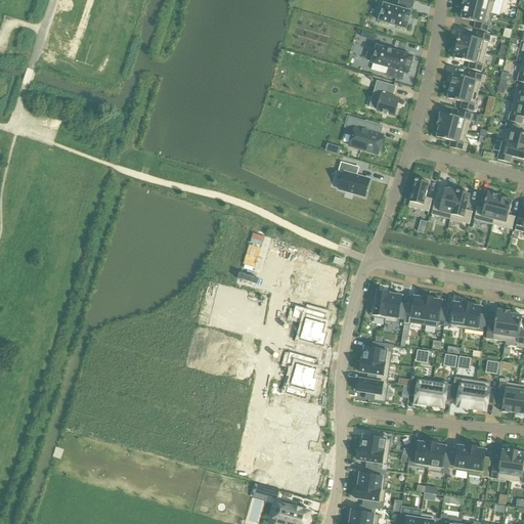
[(384,4),(379,22),(406,30),(411,12),(409,12),(410,8),(412,9),(415,1),(409,0),(399,0),(398,5),(404,7),(404,10),(384,4)]
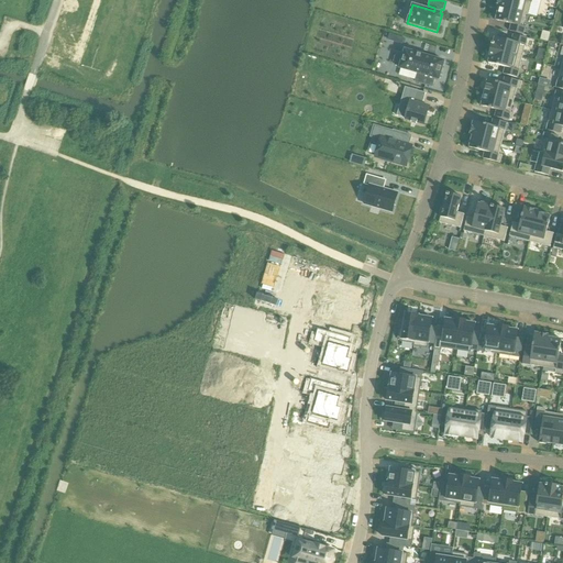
[(497,0),(496,7),(528,15),(531,0),(497,0)]
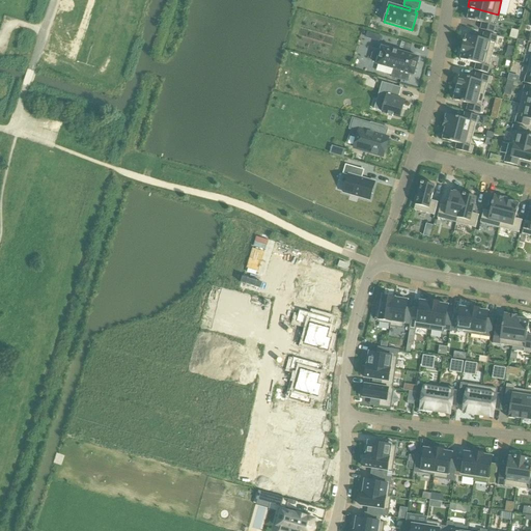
[(468,9),(467,17),(468,17),(467,20),(482,23),(480,30),(493,32),(493,33),(495,26),(493,25),(494,22),(496,15),(498,15),(468,6),(468,7),(470,7),(470,9),(468,9)]
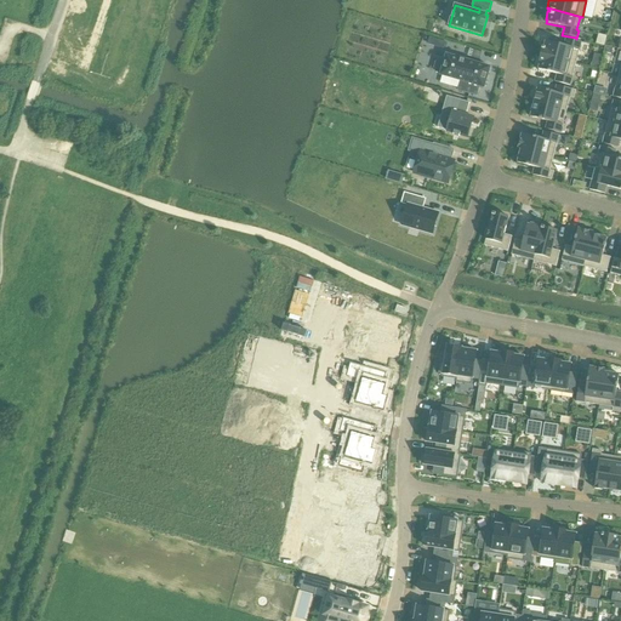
[(542,49),(540,56),(575,64),(581,43),(573,40),(567,39),(564,46),(546,41),(543,49),(542,49)]
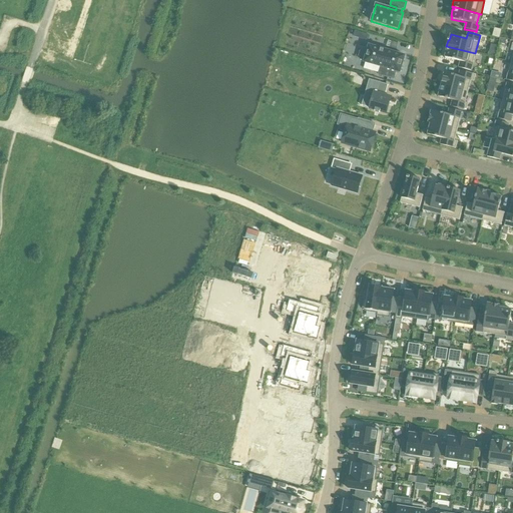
[(361,48),(359,56),(365,58),(364,62),(381,67),(378,75),(394,79),(396,72),(400,73),(405,56),(369,45),(368,49),(361,48)]
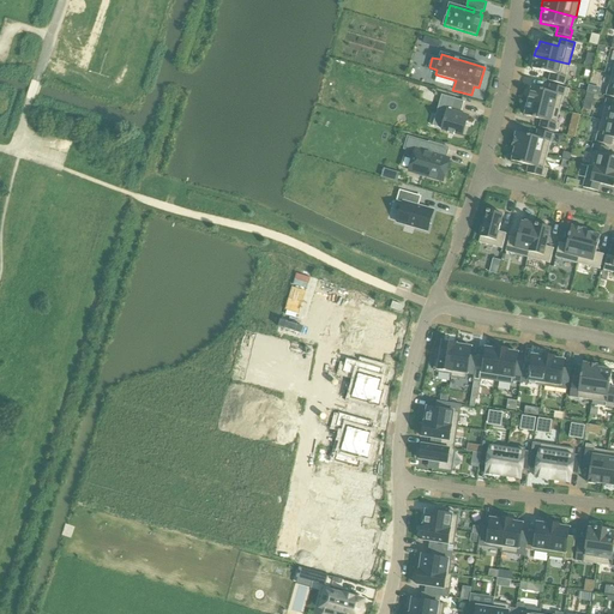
[(534,62),(533,70),(551,74),(548,82),(564,85),(569,64),(534,55),(533,62),(534,62)]
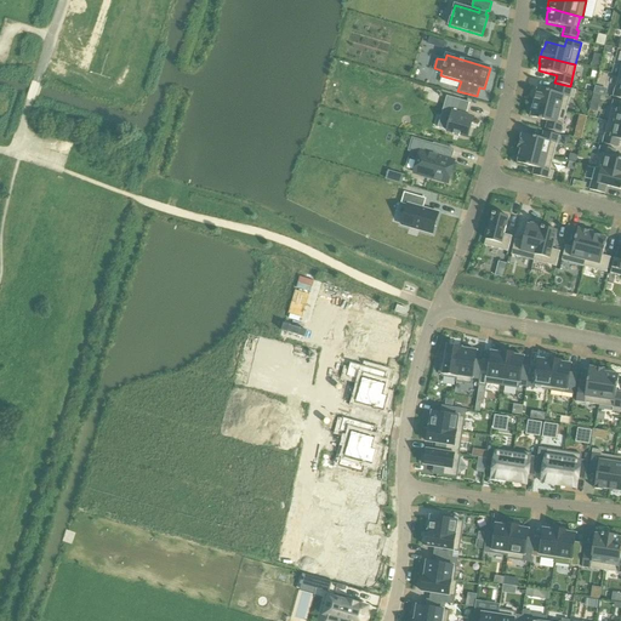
[(537,89),(534,103),(567,112),(569,98),(574,100),(575,91),(567,89),(557,86),(554,93),(537,89)]
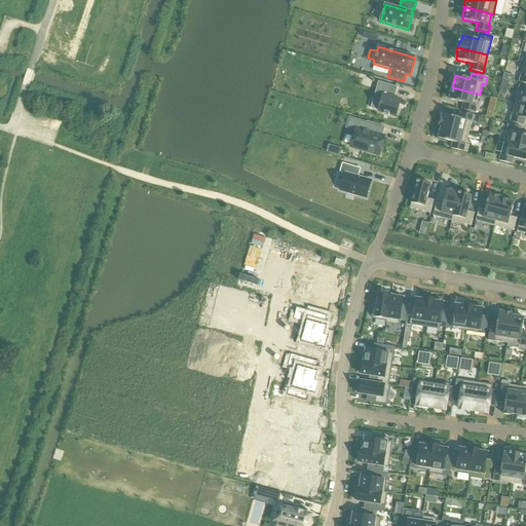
[(376,90),(374,98),(381,100),(378,111),(384,113),(383,114),(389,116),(389,115),(396,116),(398,110),(400,105),(401,100),(395,98),(396,96),(398,87),(378,81),(378,83),(376,88),(376,89),(376,90)]
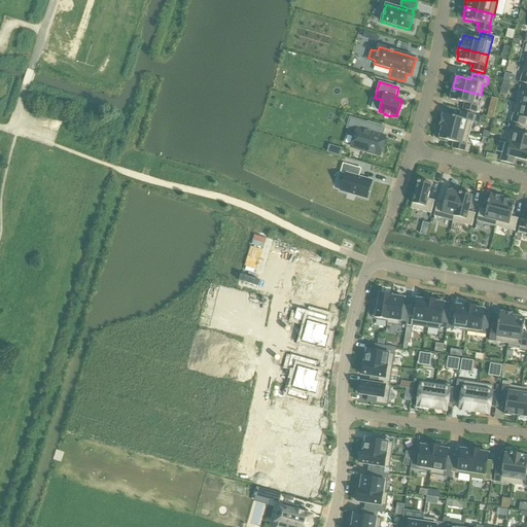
[(526,86),(521,85),(516,104),(526,106),(526,86)]
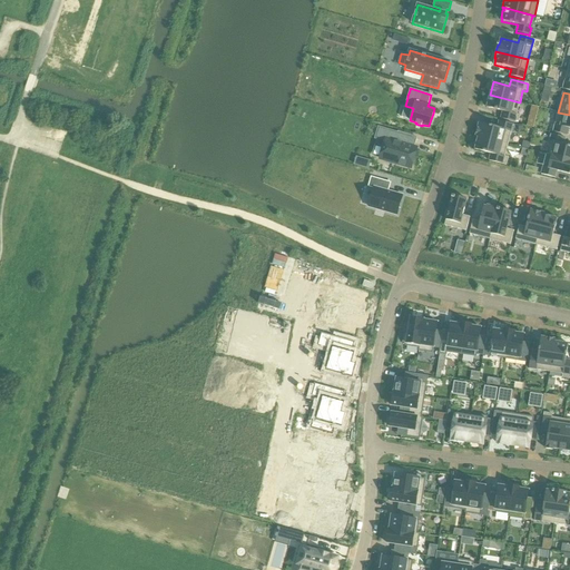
[(488,97),(485,105),(488,106),(487,108),(502,111),(501,119),(518,124),(520,115),(517,115),(520,102),(490,95),(489,97),(488,97)]
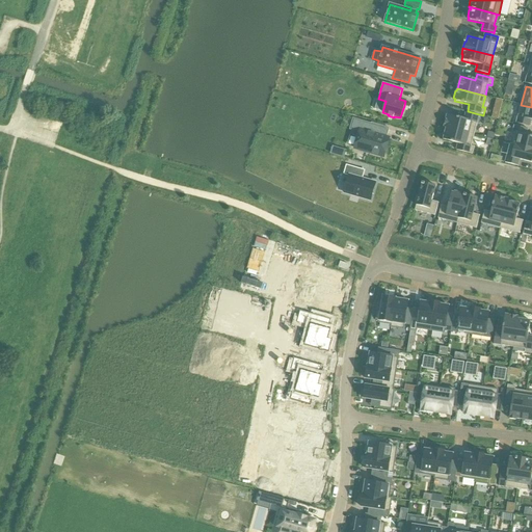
[(531,107),(521,105),(516,124),(529,127),(531,121),(531,107)]
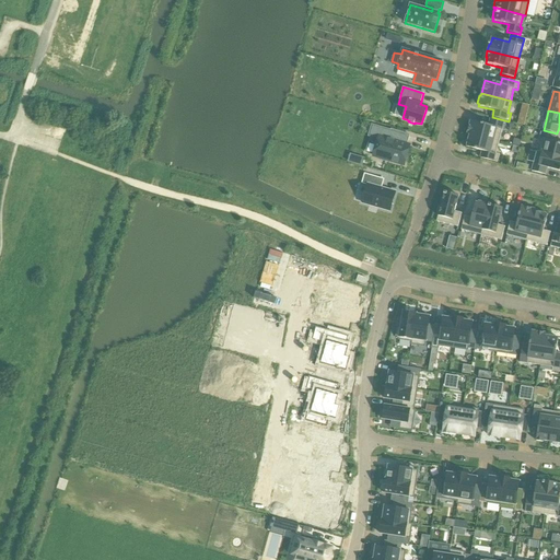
[(520,114),(517,124),(524,126),(526,116),(520,114)]
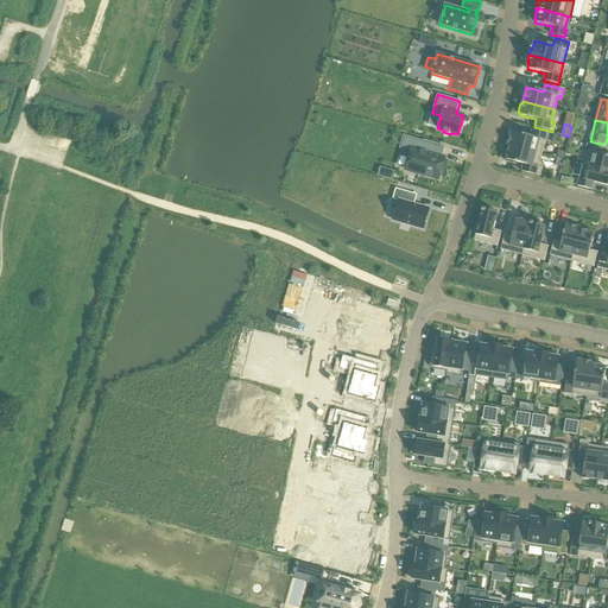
[(511,132),(507,145),(510,146),(542,154),(548,133),(532,130),(530,137),(511,132)]
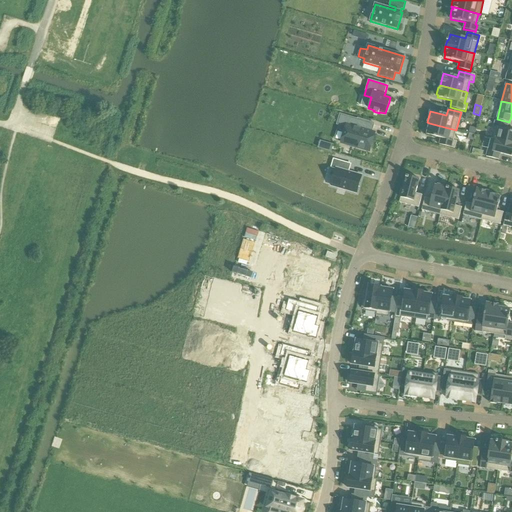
[(340,115),(337,125),(339,125),(346,127),(342,143),(344,144),(346,146),(351,148),(353,146),(369,151),(369,150),(374,133),(368,132),(371,122),(370,122),(369,124),(340,115)]
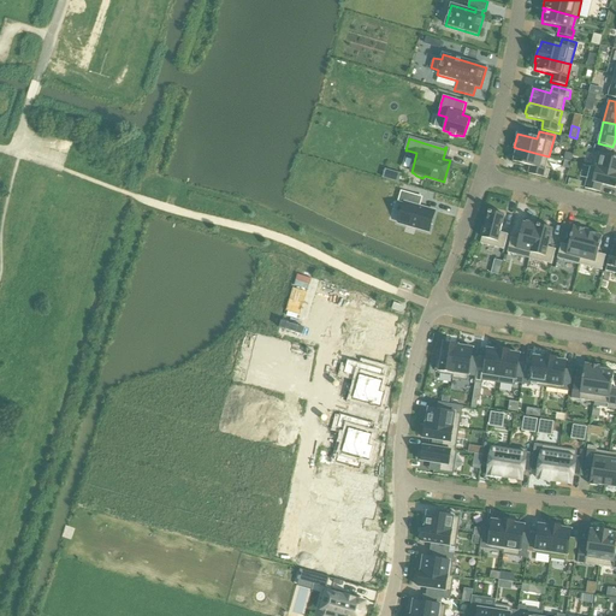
[(593,167),(593,169),(615,173),(615,159),(609,158),(611,149),(596,146),(593,154),(597,155),(593,167)]
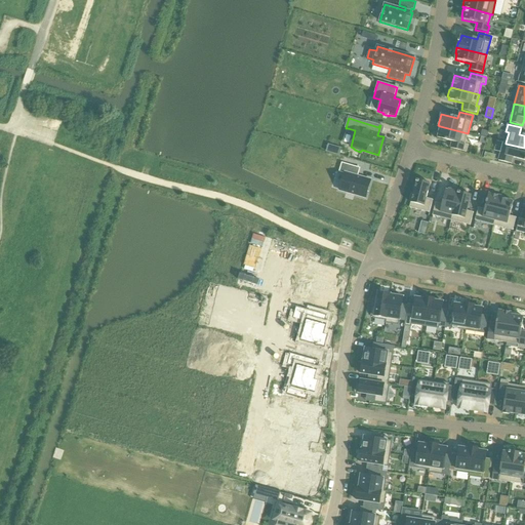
[(438,128),(436,135),(438,135),(437,138),(451,142),(450,149),(466,153),(468,146),(465,145),(468,133),(440,126),(439,128),(438,128)]
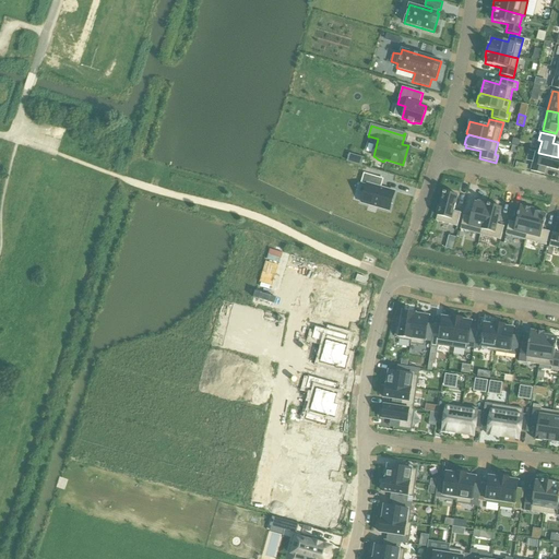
[(535,152),(531,171),(544,175),(546,168),(558,171),(558,157),(538,153),(538,152),(536,152),(535,152)]
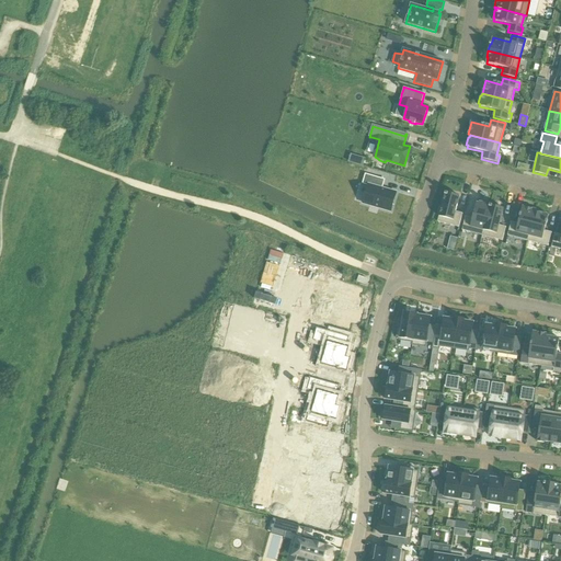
[(351,155),(348,162),(363,167),(365,159),(351,155)]
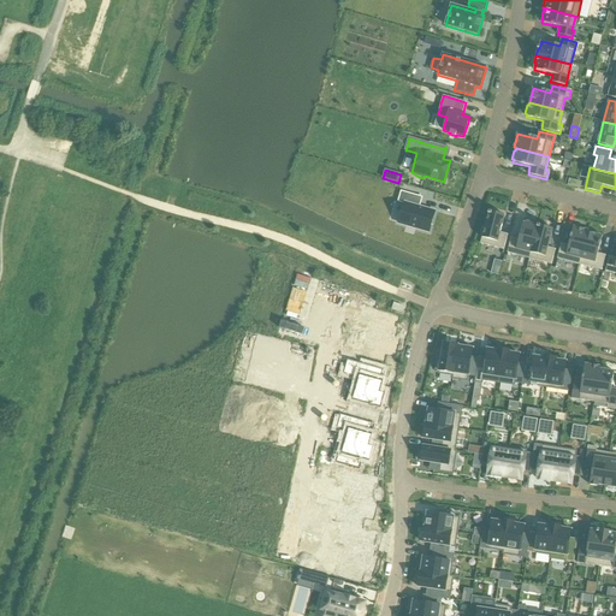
[(401,191),(397,202),(404,203),(398,224),(428,232),(434,212),(419,207),(421,199),(422,197),(401,191)]
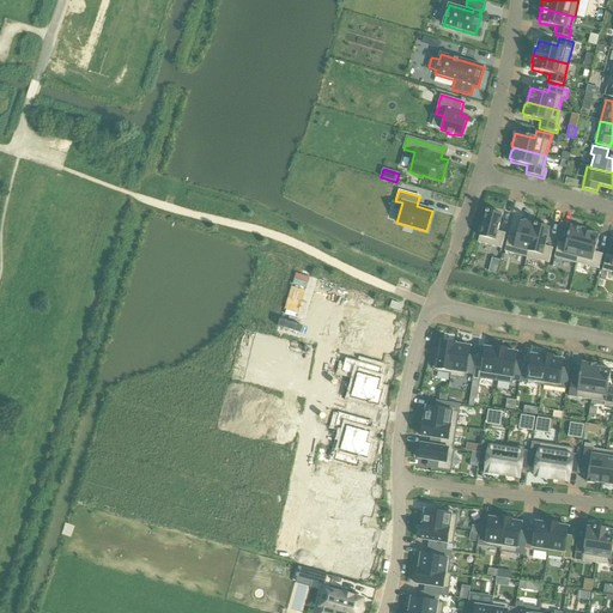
[(479,237),(478,243),(502,249),(505,234),(498,232),(501,222),(502,216),(493,213),(486,211),(481,229),(480,228),(479,235),(480,235),(479,237)]
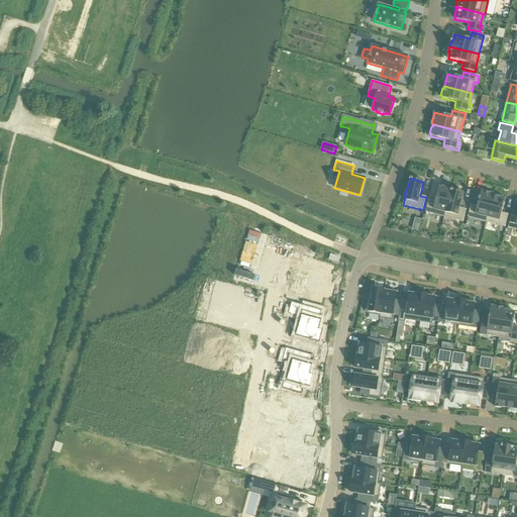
[(429,200),(426,213),(444,218),(451,191),(450,191),(448,190),(448,189),(441,187),(441,188),(438,188),(435,202),(429,200)]
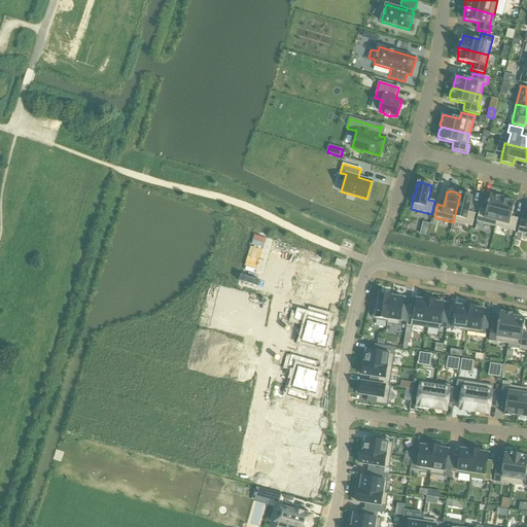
[(460,195),(453,222),(471,226),(475,214),(468,212),(471,200),(472,197),(460,194),(459,194),(459,195),(460,195)]
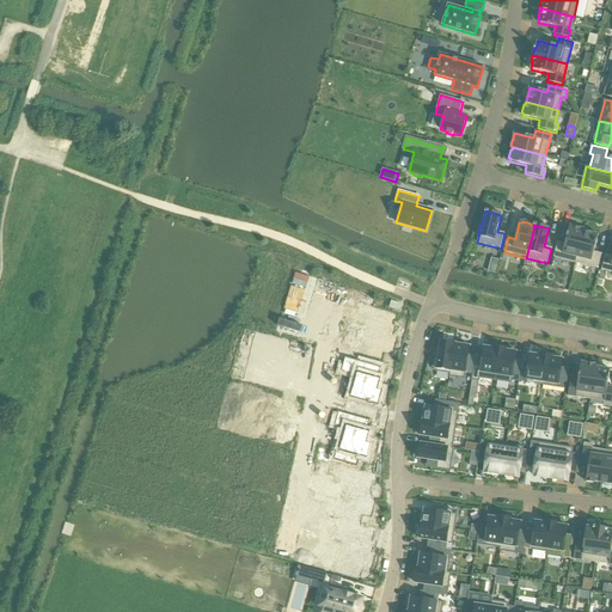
[(555,256),(554,258),(575,263),(585,230),(569,226),(568,234),(567,233),(565,237),(567,237),(564,245),(557,243),(555,256)]
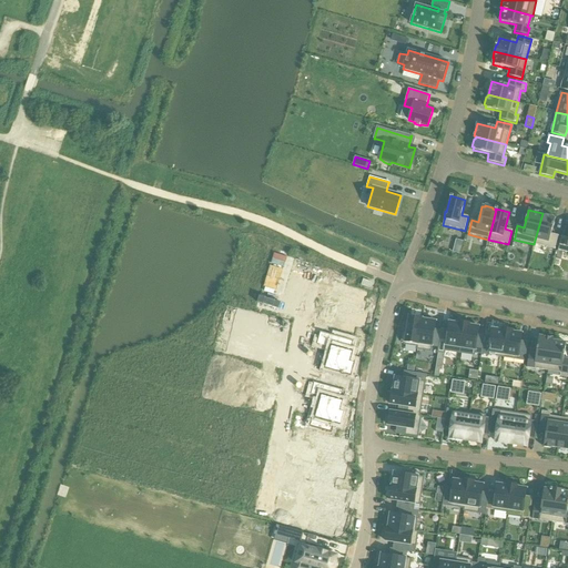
[(543,213),(534,244),(555,250),(558,236),(551,234),(553,226),(554,227),(555,224),(554,224),(555,219),(543,215),(543,213)]
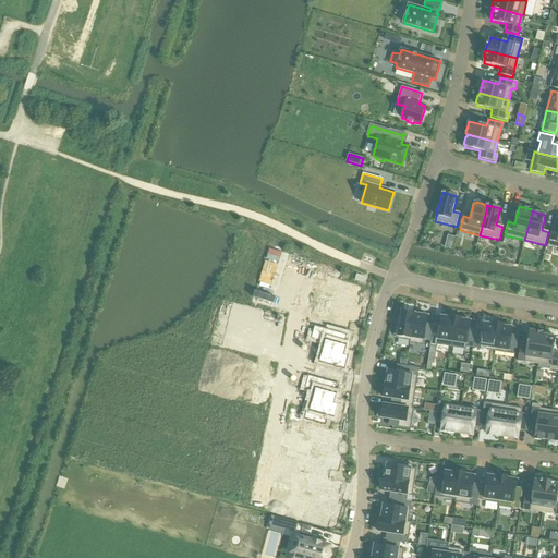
[(557,234),(552,233),(548,246),(557,249),(557,234)]
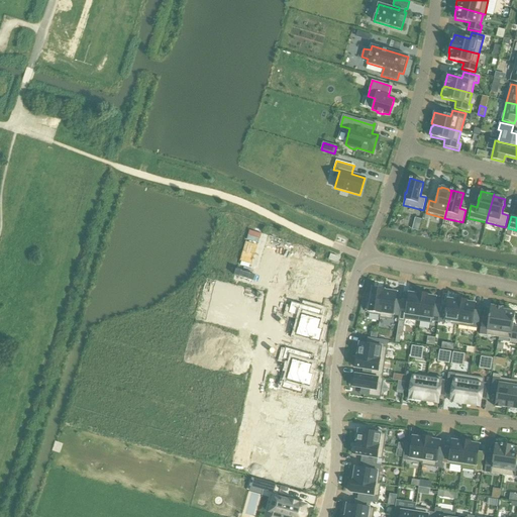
[(416,218),(415,220),(413,230),(418,231),(421,220),(416,218)]
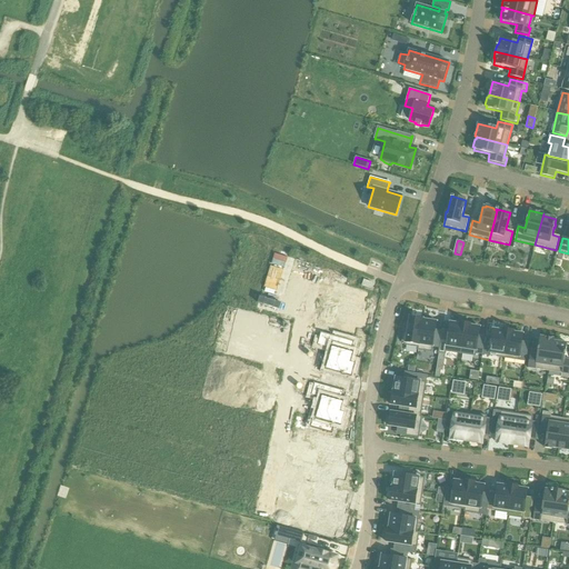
[(363,280),(361,286),(370,289),(372,282),(363,280)]
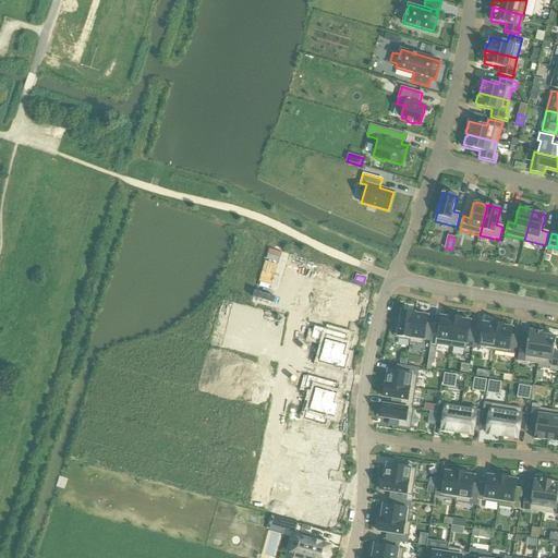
[(350,319),(356,322),(360,308),(355,307),(358,299),(355,298),(358,289),(328,279),(328,280),(329,280),(326,292),(336,294),(328,324),(346,328),(348,320),(350,320),(350,319)]
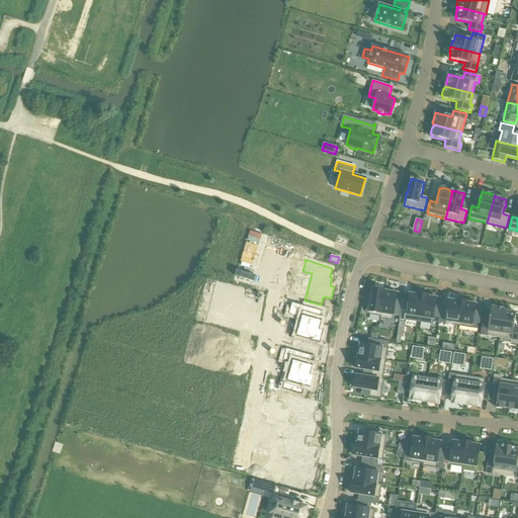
[(367,303),(365,312),(368,312),(368,315),(380,317),(384,291),(385,291),(385,290),(372,289),(370,304),(367,303)]
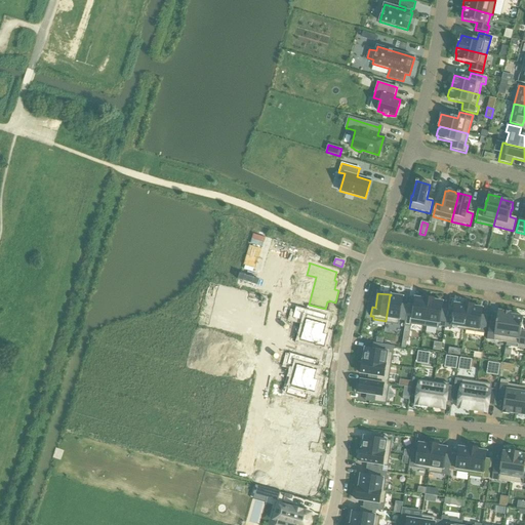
[(386,321),(386,323),(398,325),(399,320),(405,321),(407,310),(401,309),(401,305),(403,297),(391,295),(390,295),(386,321)]
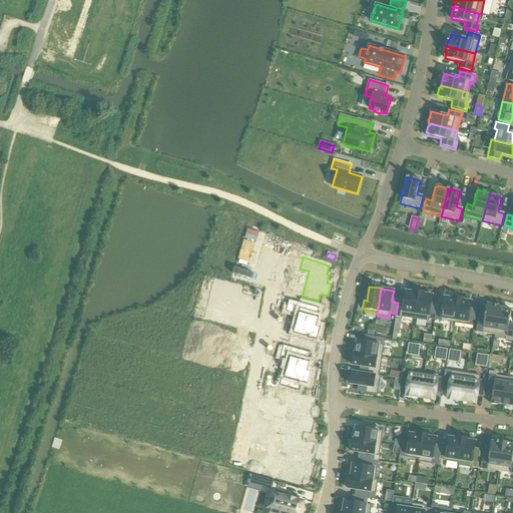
[(396,314),(395,319),(402,320),(402,318),(415,320),(419,292),(411,291),(411,292),(406,291),(405,298),(404,303),(398,302),(398,303),(396,314)]
